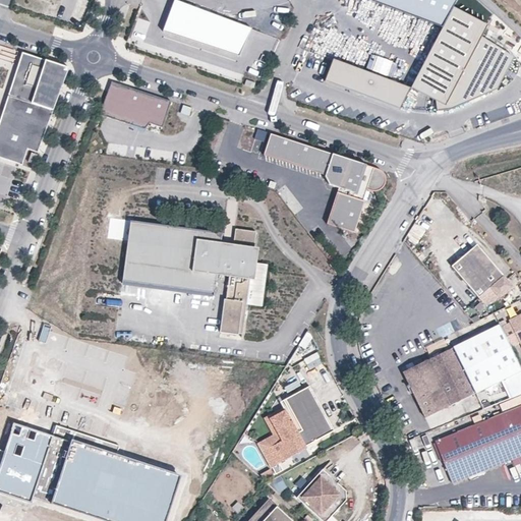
[(252,29),(175,0),(174,0),(163,32),(240,60),(252,29)]
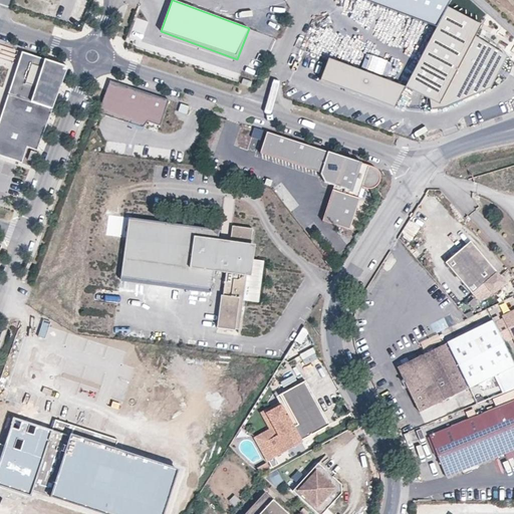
[(362,0),(437,27),(447,8),(451,0),(362,0)]
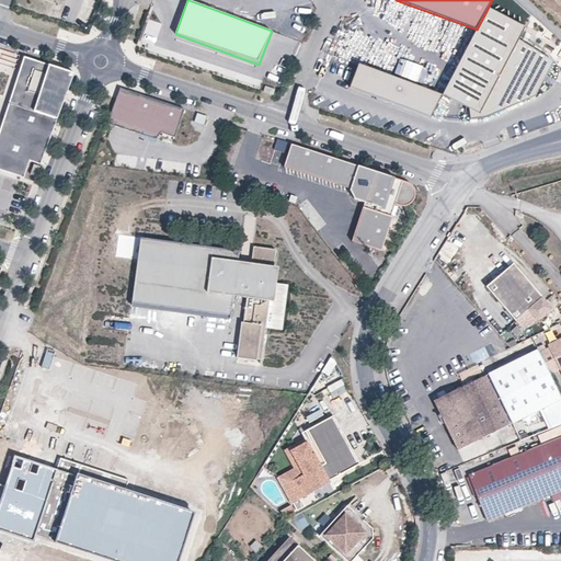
[(551,64),(535,48),(518,41),(525,29),(488,9),(477,30),(443,94),(442,95),(468,110),(470,121),(485,119),(534,98),(551,64)]
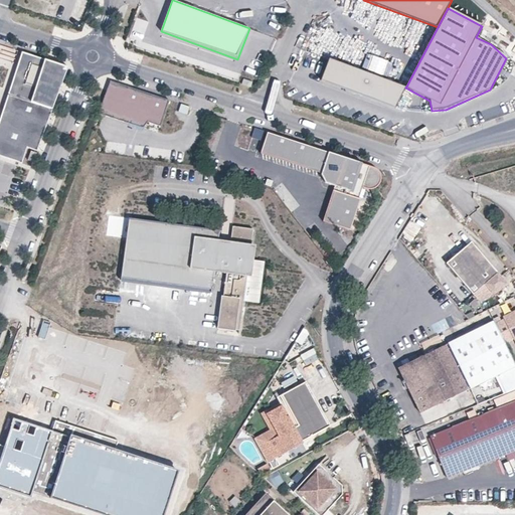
[(37,151),(68,67),(22,52),(0,119),(0,155),(22,163),(27,148),(37,151)]
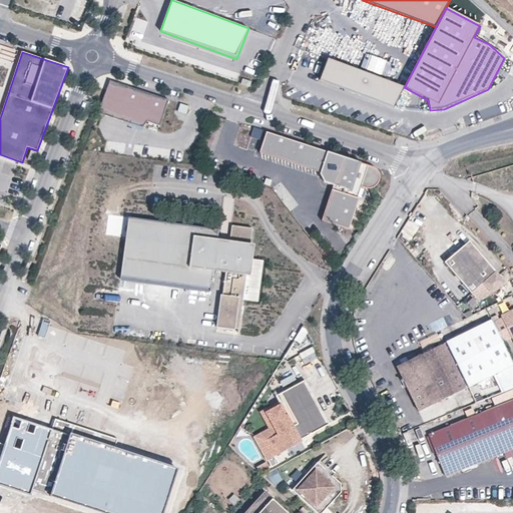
[(320,79),(394,107),(404,87),(405,86),(328,58),(320,79)]
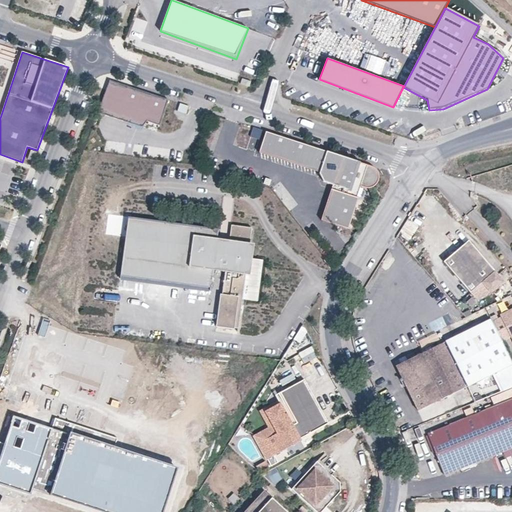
[(249,87),(251,81),(242,78),(240,84),(249,87)]
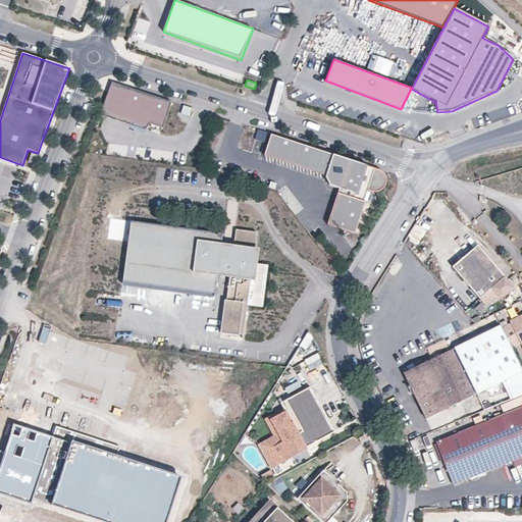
[(171,101),(112,82),(100,115),(145,129),(150,123),(163,127),(171,101)]
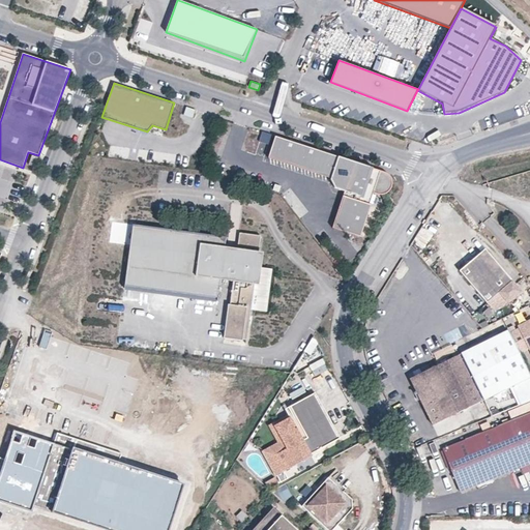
[(193,118),(196,110),(186,107),(183,115),(193,118)]
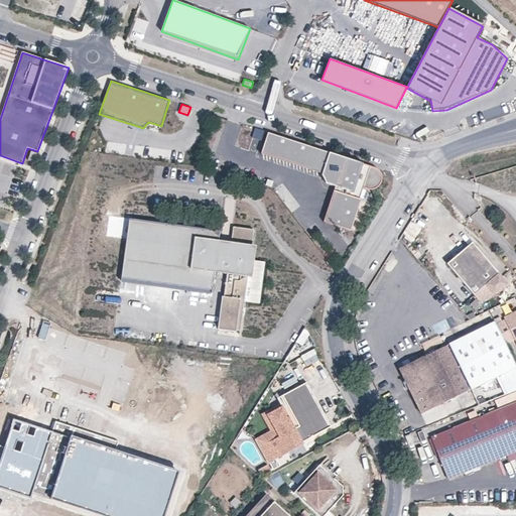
[(261,140),(264,131),(255,128),(252,138),(261,140)]
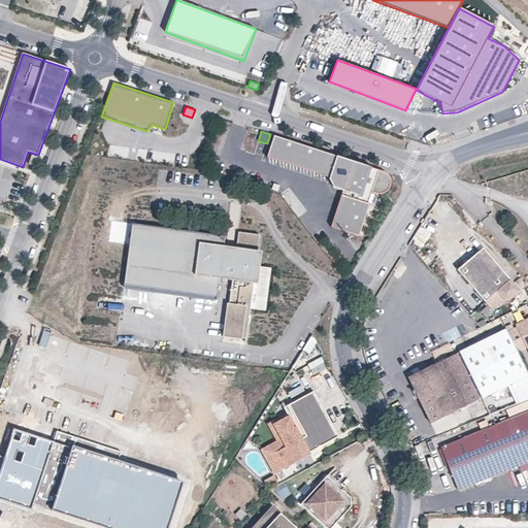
[(273,136),(266,157),(329,177),(332,187),(342,190),(331,227),(358,234),(373,193),(376,194),(381,193),(384,192),(387,189),(388,187),(389,184),(389,179),(388,176),(387,174),(385,172),(273,136)]
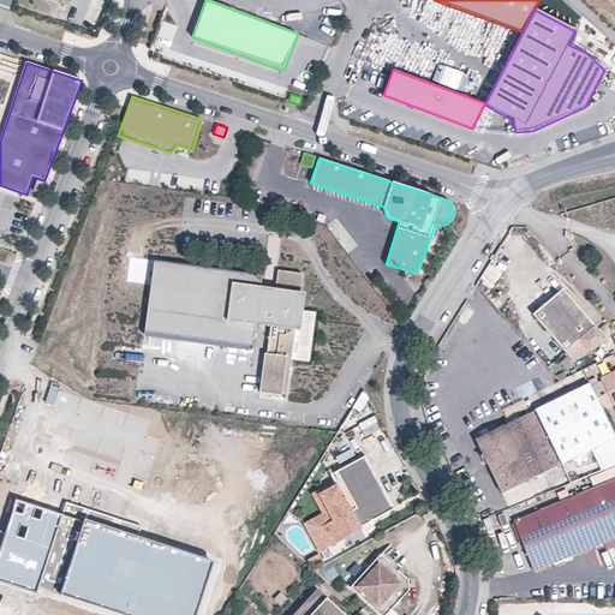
[(40,193),(43,183),(37,180),(34,191),(40,193)]
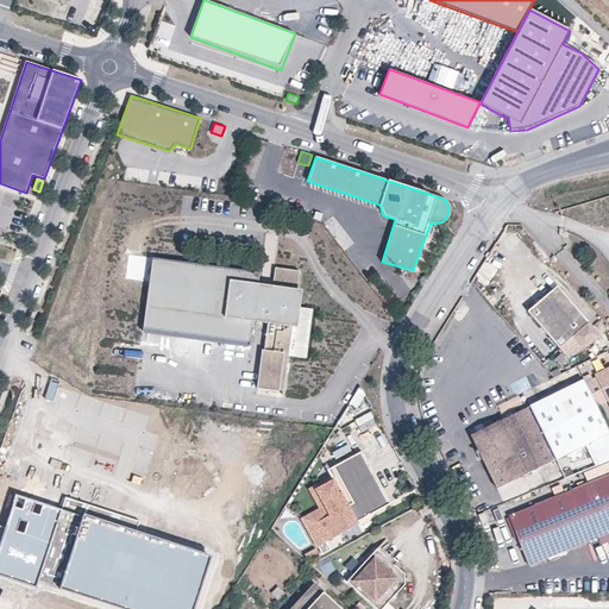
[(297,307),(300,289),(295,288),(297,270),(271,267),(269,284),(255,282),(257,271),(150,257),(140,326),(246,340),(251,315),(264,318),(253,387),(275,390),(275,388),(280,389),(286,355),(303,357),(311,308),(297,307)]
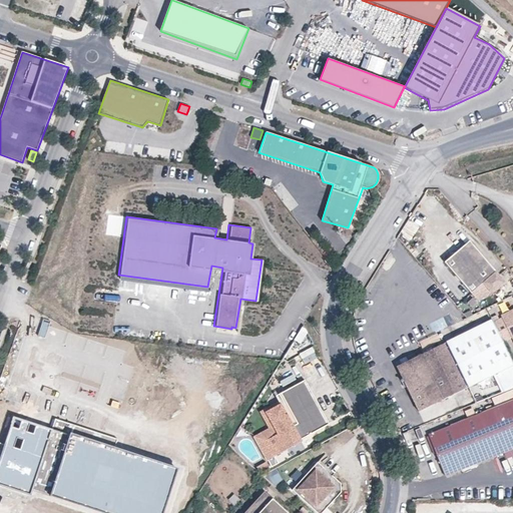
[(505,282),(470,240),(445,263),(477,300),(487,295),(491,292),(492,294),(505,282)]
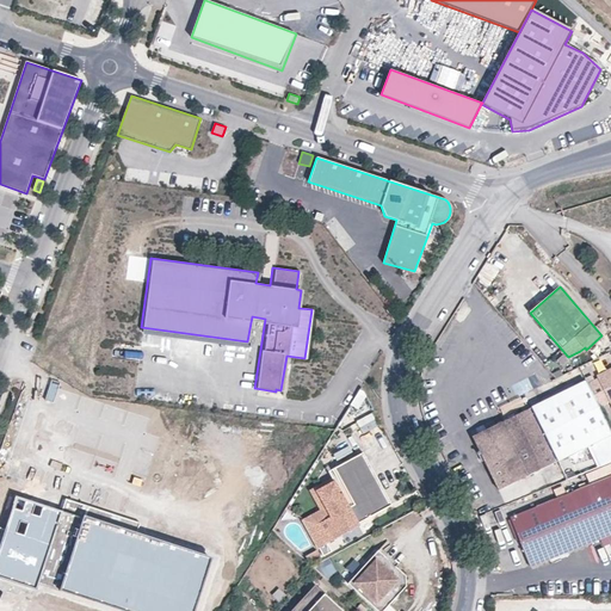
[(247,341),(141,327),(140,331),(247,345),(247,341)]
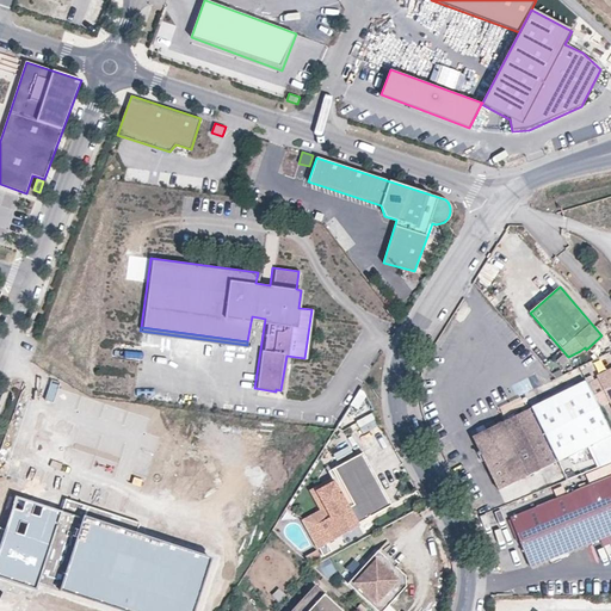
[(585,381),(579,366),(556,378),(554,378),(560,393),(585,381)]
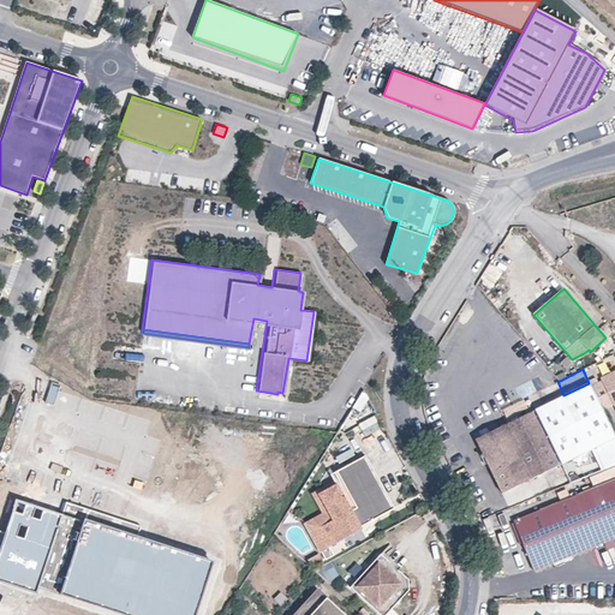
[(601,381),(591,386),(602,408),(611,405),(614,402),(614,370),(611,372),(614,375),(601,381)]
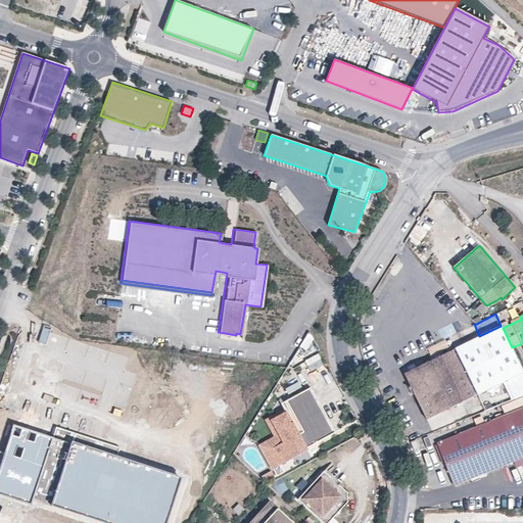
[(512,377),(522,372),(512,347),(503,328),(501,326),(479,336),(454,349),(476,394),(503,381),(512,377)]
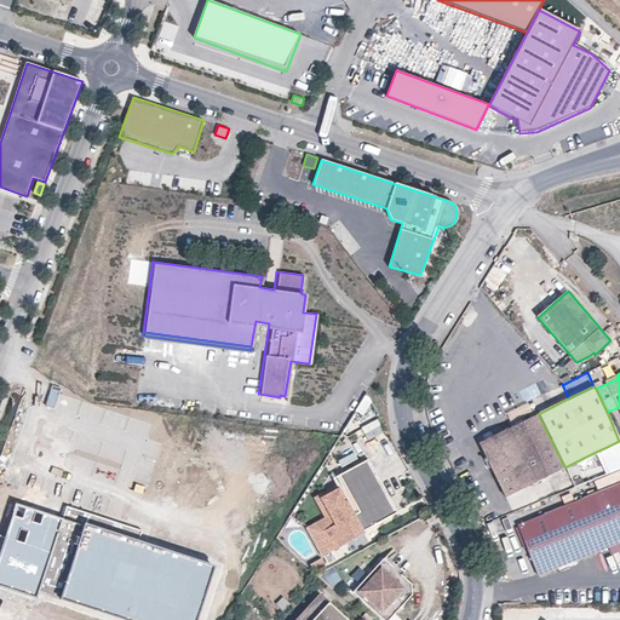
[(564,468),(538,414),(522,422),(514,426),(509,429),(535,482),(564,468)]
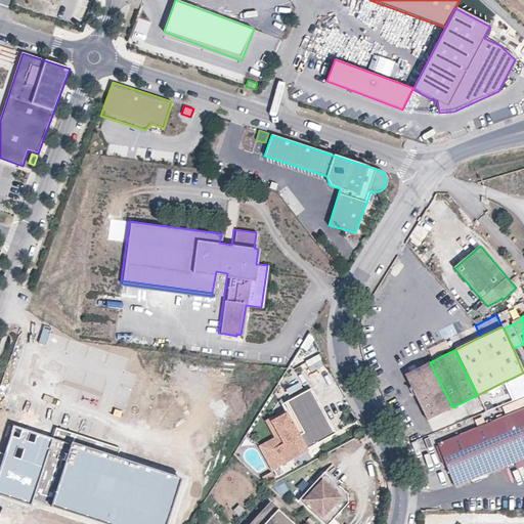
[(429,420),(452,407),(430,362),(407,375),(429,420)]
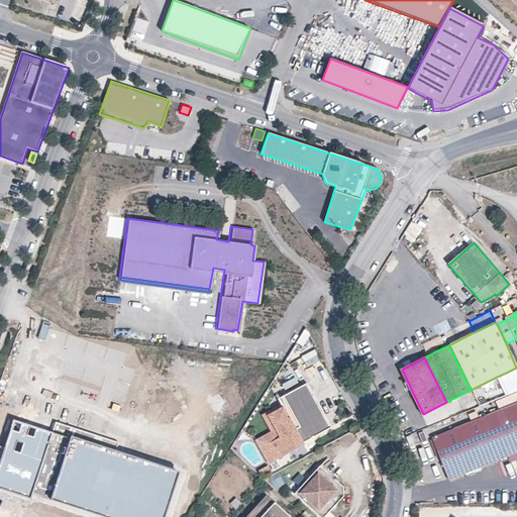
[(515,392),(516,391),(516,367),(516,368),(506,373),(515,392)]
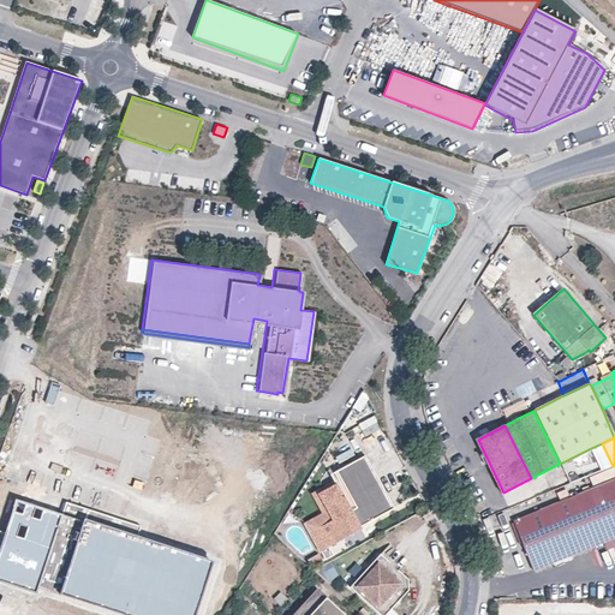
[(609,467),(599,445),(591,448),(602,471),(609,467)]
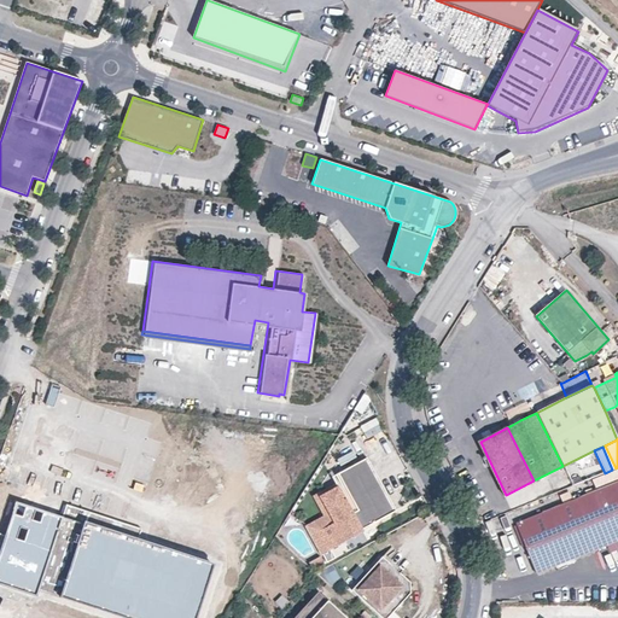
[(344,538),(361,530),(395,511),(366,458),(336,474),(340,484),(337,487),(319,496),(334,523),(309,537),(320,555),(345,541),(344,538)]
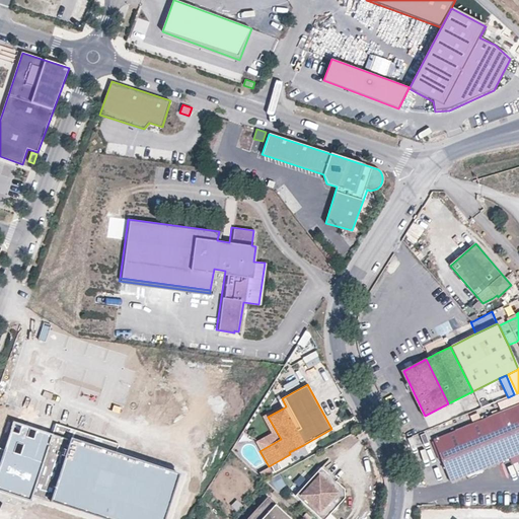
[(518,404),(433,440),(450,483),(518,453),(518,404)]
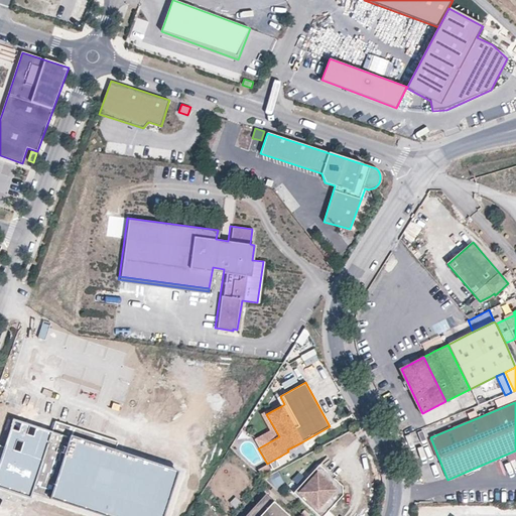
[(279,436),(266,414),(265,411),(260,414),(269,431),(254,440),(258,448),(279,436)]
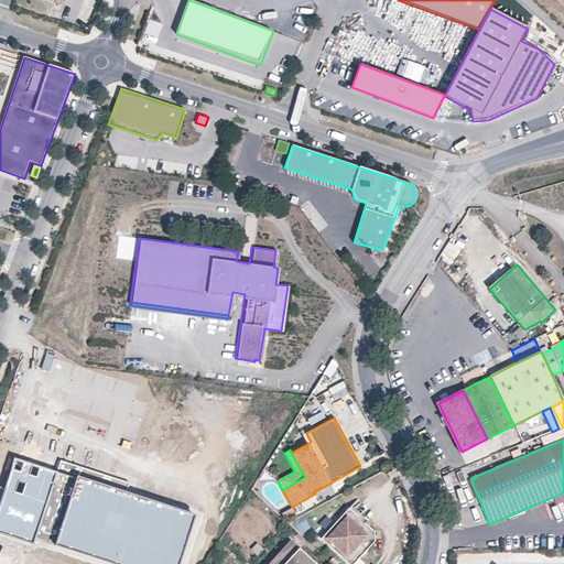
[(56,474),(17,462),(10,484),(0,516),(0,530),(109,563),(181,563),(196,513),(127,491),(130,483),(61,462),(56,474)]
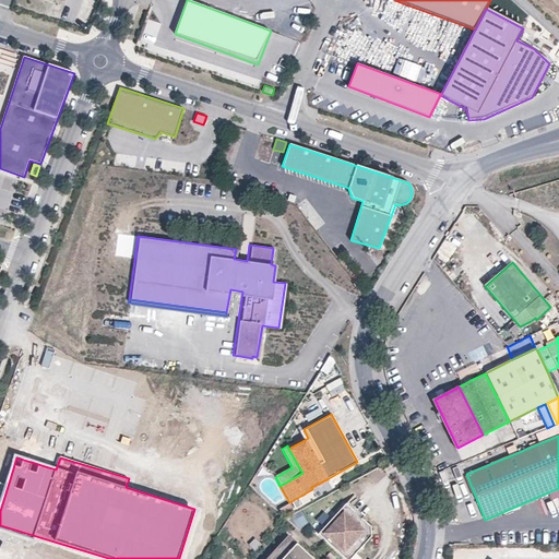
[(328,482),(326,479),(311,487),(312,489),(328,482)]
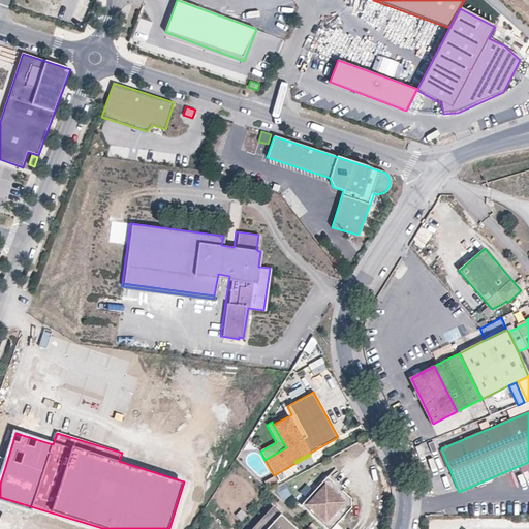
[(301,504),(328,528),(331,528),(351,507),(350,497),(328,476),(301,504)]
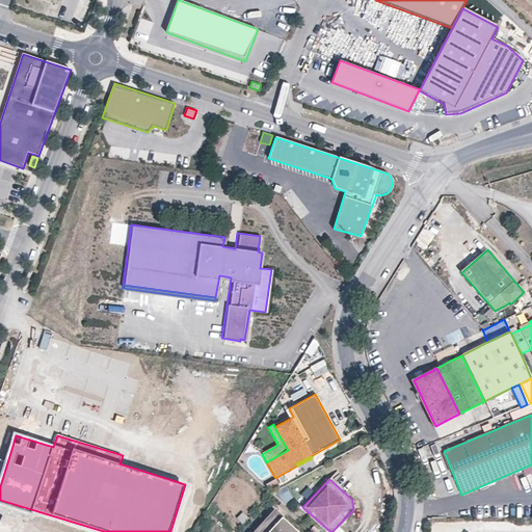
[(267,531),(297,531),(282,517),(267,531)]
